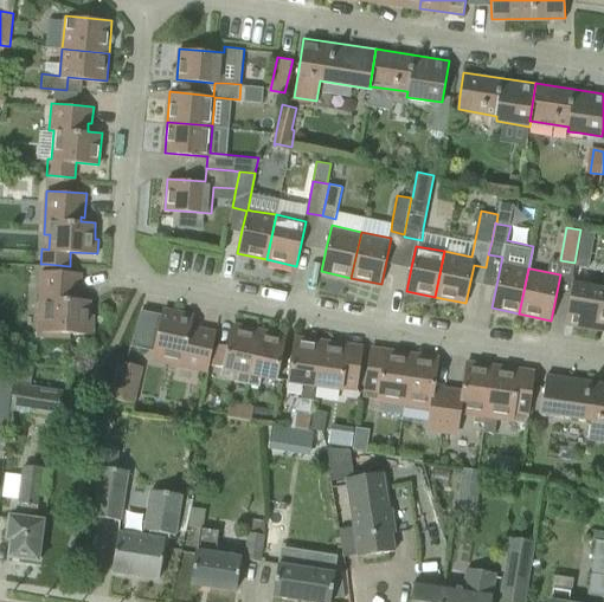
[(43,335),(66,336),(71,337),(71,332),(94,334),(95,314),(90,314),(91,299),(76,298),(77,290),(81,290),(82,272),(42,270),(39,309),(44,309),(43,335)]
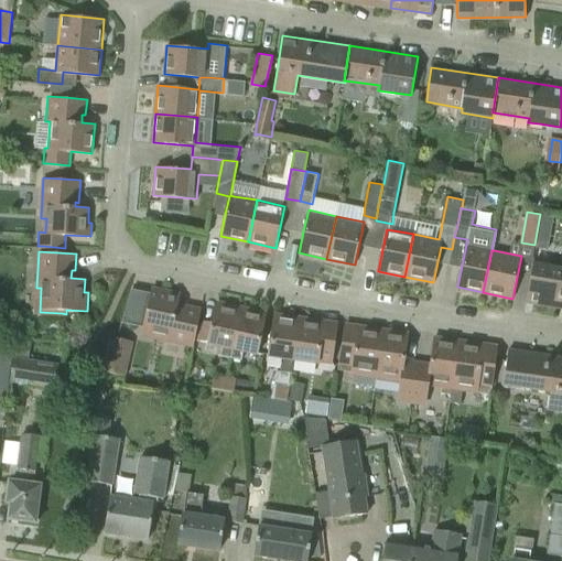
[(530,279),(527,301),(561,308),(561,268),(535,262),(530,279)]
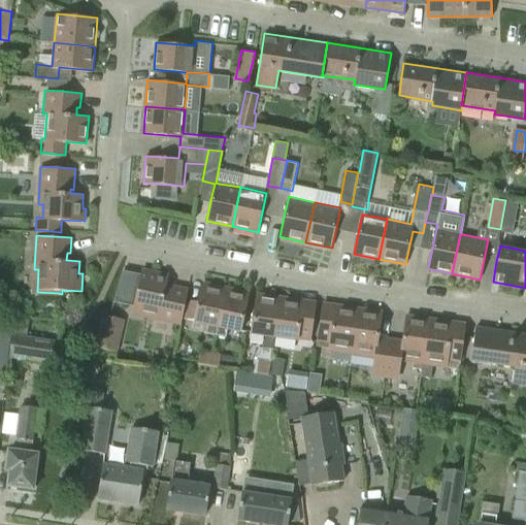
[(133,310),(182,322),(189,290),(167,286),(169,275),(142,270),(133,310)]
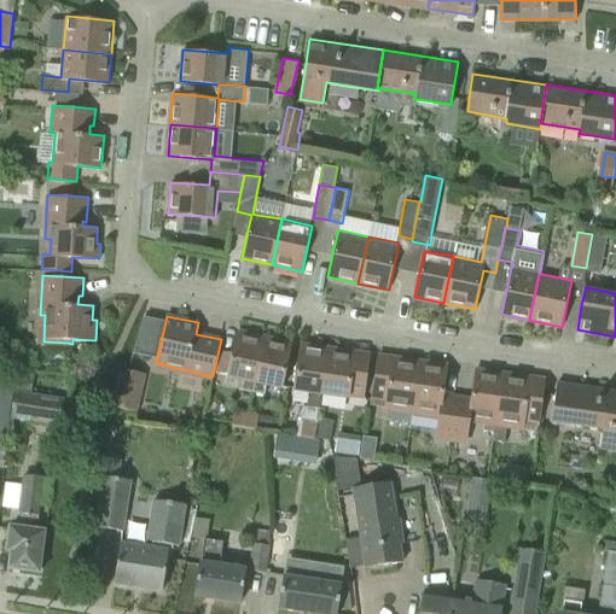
[(243,387),(254,390),(265,337),(238,331),(233,352),(224,350),(219,370),(228,372),(228,373),(244,376),(243,387)]
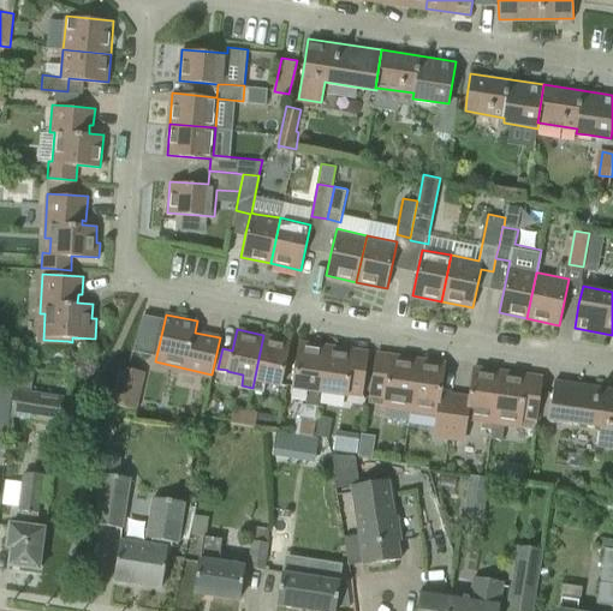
[(263,335),(253,388),(263,390),(266,379),(283,383),(291,341),(263,335)]
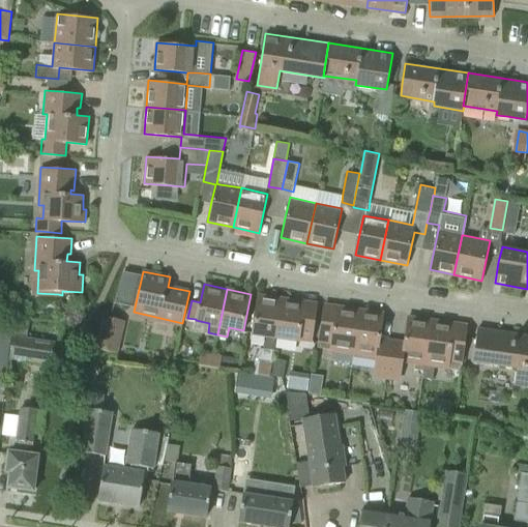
[(276,335),(282,298),(258,295),(253,332),(266,334),(264,347),(274,348),(276,335)]
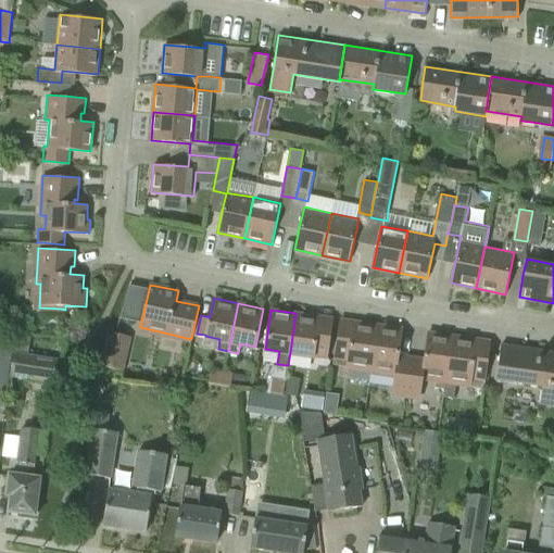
[(334,318),(296,313),(290,352),(315,356),(315,353),(328,354),(334,318)]
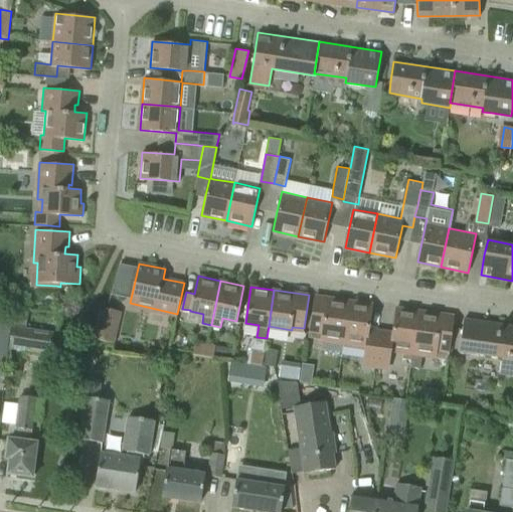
[(321,338),(344,342),(350,301),(315,296),(310,330),(322,331),(321,338)]
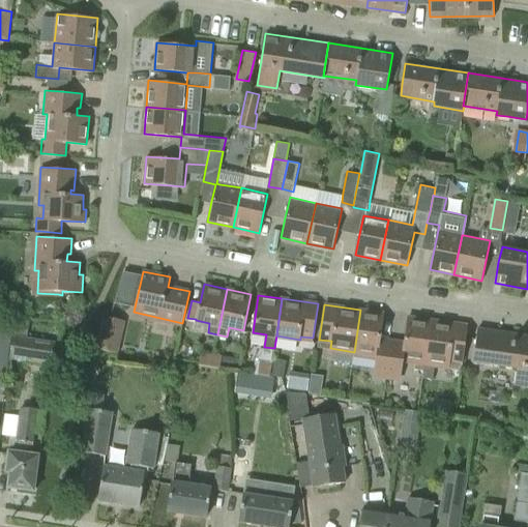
[(375,373),(387,375),(392,335),(381,333),(384,314),(360,310),(354,352),(378,355),(375,373)]
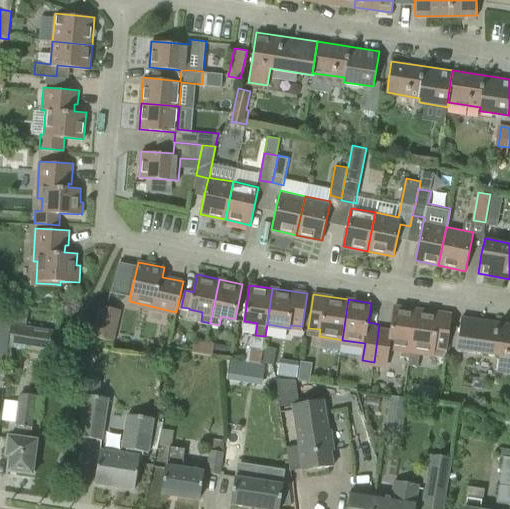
[(379,324),(374,362),(386,363),(388,346),(402,348),(401,355),(410,357),(417,309),(394,306),(391,326),(379,324)]
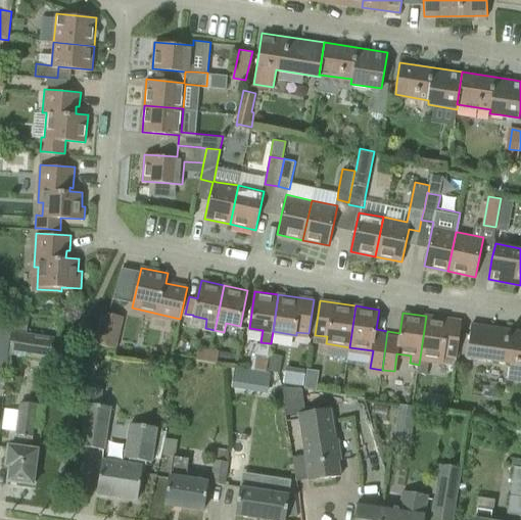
[(97,343),(114,347),(122,318),(103,314),(97,343)]
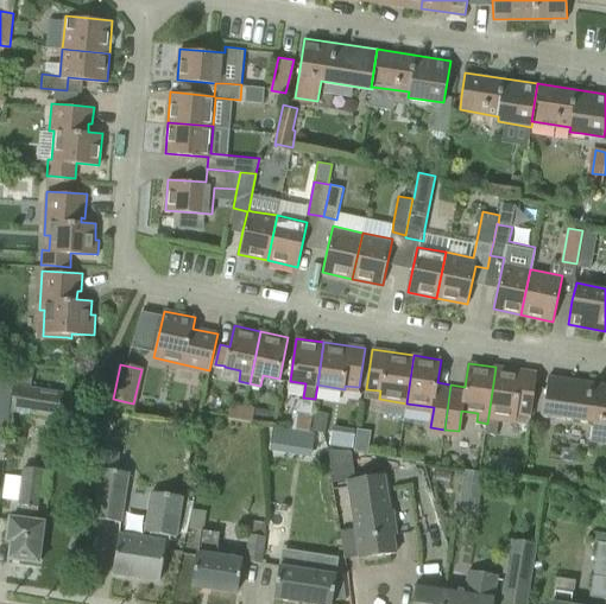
[(537,373),(496,367),(487,424),(499,425),(500,417),(516,419),(517,411),(531,413),(537,373)]
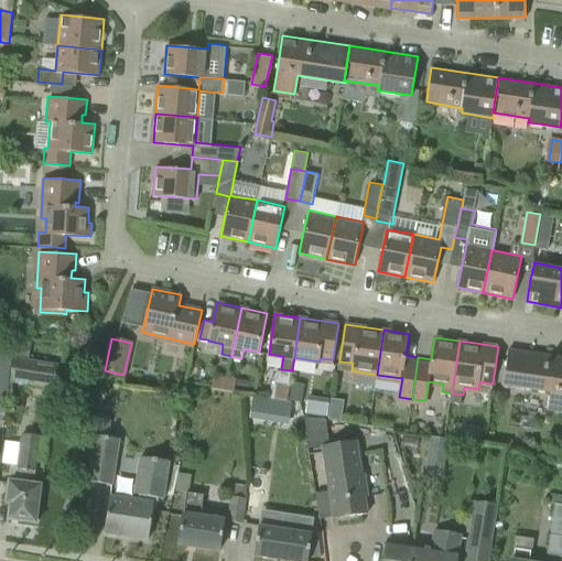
[(561,355),(509,348),(506,370),(504,385),(550,391),(548,410),(561,412),(561,355)]
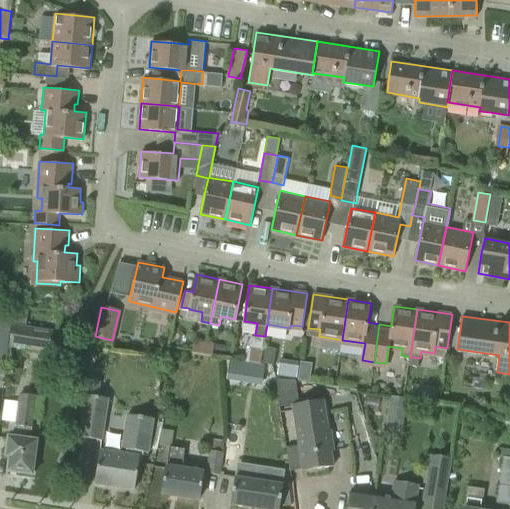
[(9,345),(31,348),(50,351),(54,330),(13,323),(9,345)]
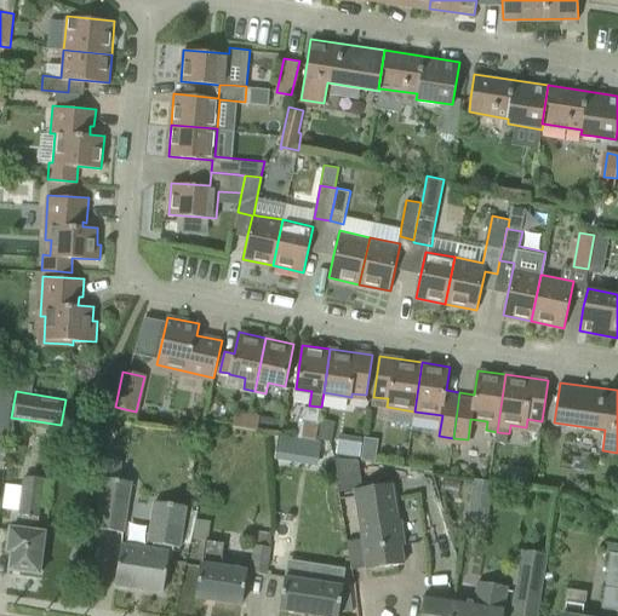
[(235,424),(249,426),(250,413),(250,412),(238,409),(235,424)]
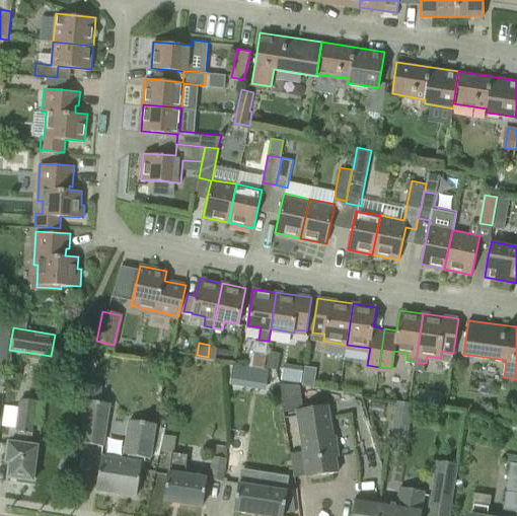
[(209,346),(208,357),(216,358),(218,347),(209,345),(209,346)]
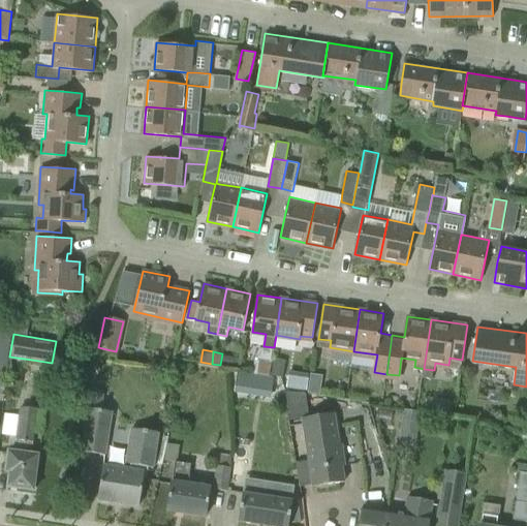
[(258,371),(271,373),(272,360),(259,359),(258,371)]
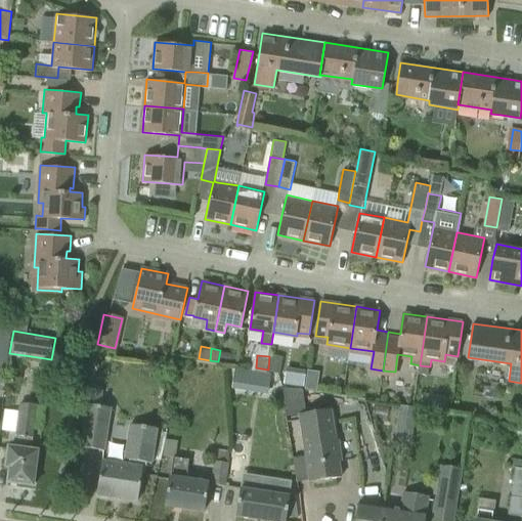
[(236,370),(234,382),(251,384),(253,372),(236,370)]
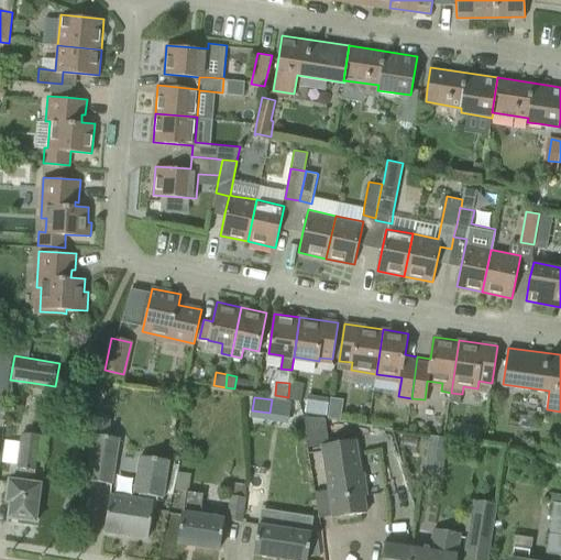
[(10,480),(8,501),(11,502),(10,517),(37,520),(43,483),(34,482),(37,458),(45,459),(48,435),(22,431),(17,480),(10,480)]
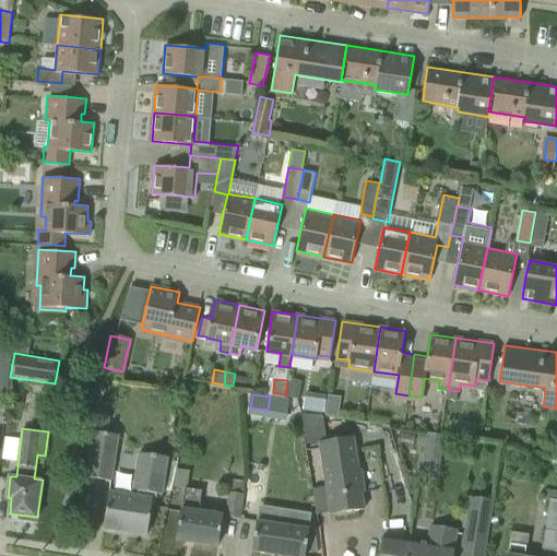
[(87,476),(111,480),(119,434),(95,429),(87,476)]
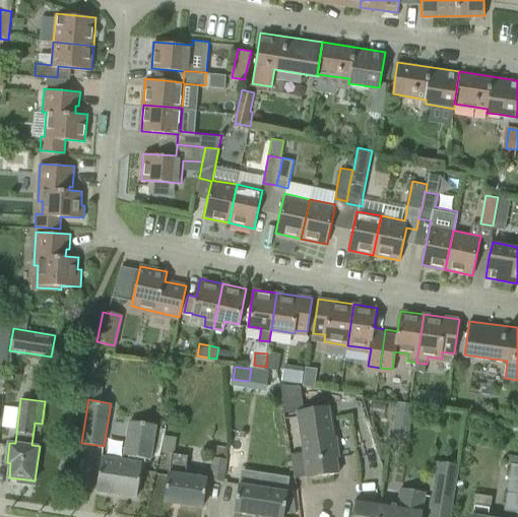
[(394,423),(410,426),(414,402),(398,400),(394,423)]
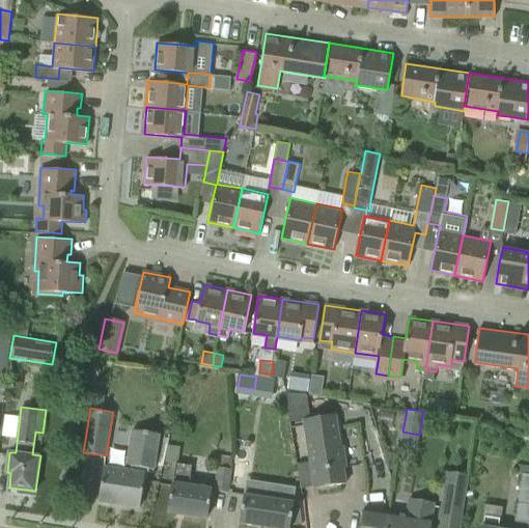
[(336,413),(303,418),(303,419),(310,461),(314,485),(314,487),(346,482),(343,466),(346,466),(344,453),(343,445),(341,445),(337,414),(336,413)]
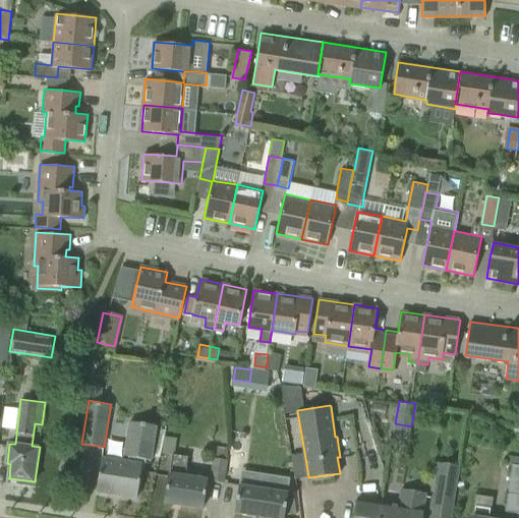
[(136,498),(141,470),(145,470),(147,458),(152,459),(158,424),(131,420),(127,440),(132,441),(129,461),(103,457),(97,491),(136,498)]
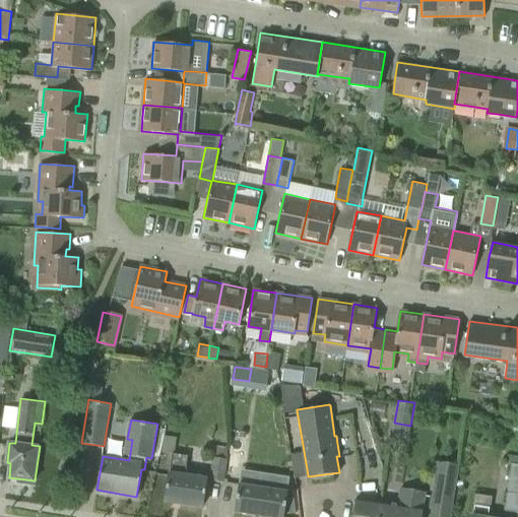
[(215,455),(211,479),(224,481),(228,457),(230,446),(211,443),(210,455),(215,455)]
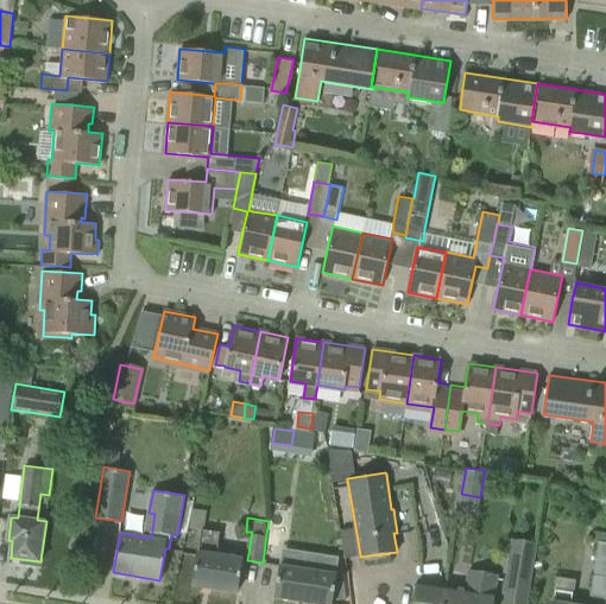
[(218,555),(221,532),(202,528),(193,585),(238,591),(242,559),(218,555)]
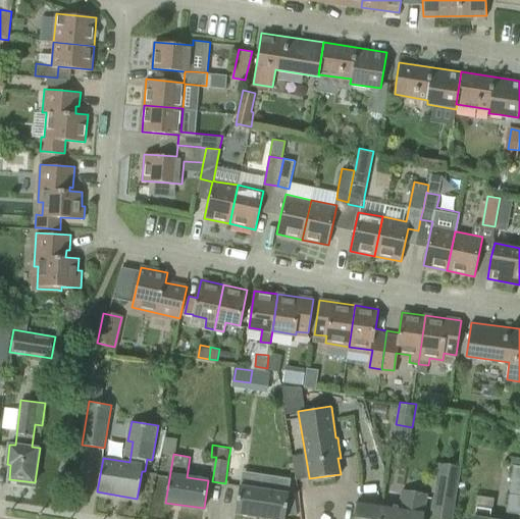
[(431,518),(432,518),(452,518),(460,465),(439,462),(431,518)]
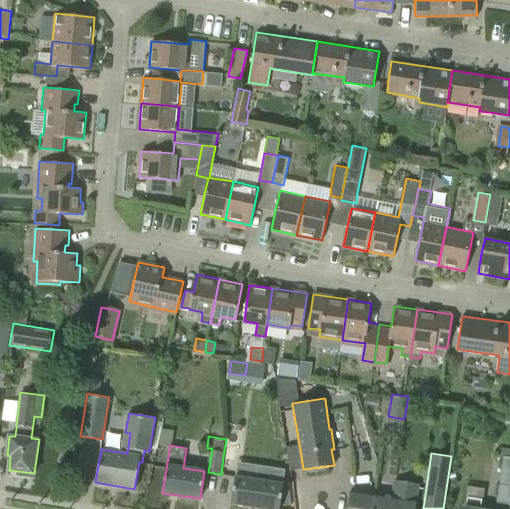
[(496,502),(509,504),(509,457),(503,456),(496,502)]
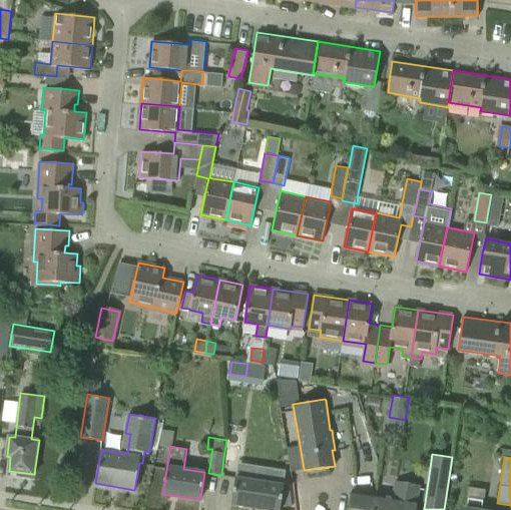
[(269,476),(236,471),(231,504),(269,509),(280,509),(284,484),(269,482),(269,476)]
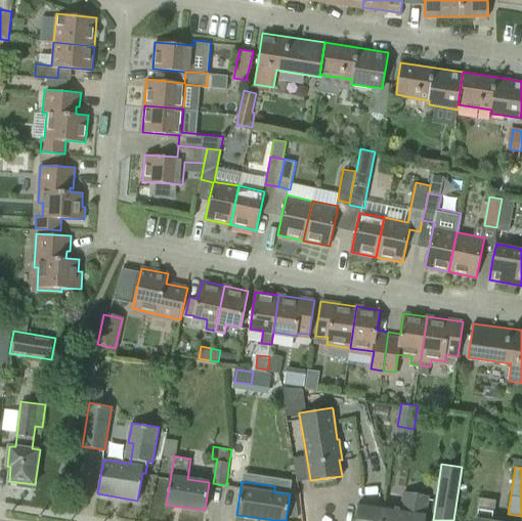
[(425,520),(427,512),(426,512),(429,494),(402,490),(400,508),(393,507),(385,506),(382,520),(425,520)]
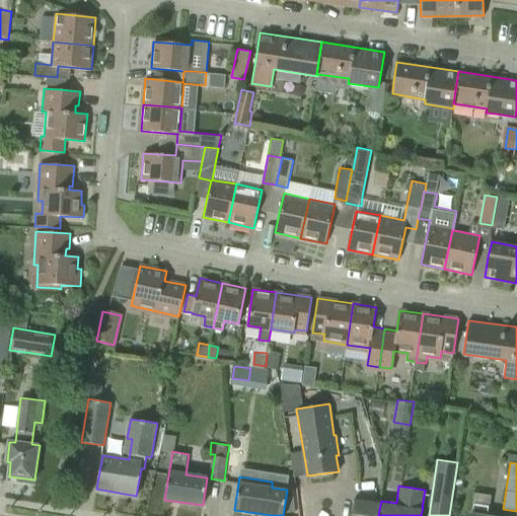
[(470,515),(488,515),(492,495),(474,492),(471,514),(470,514),(470,515)]
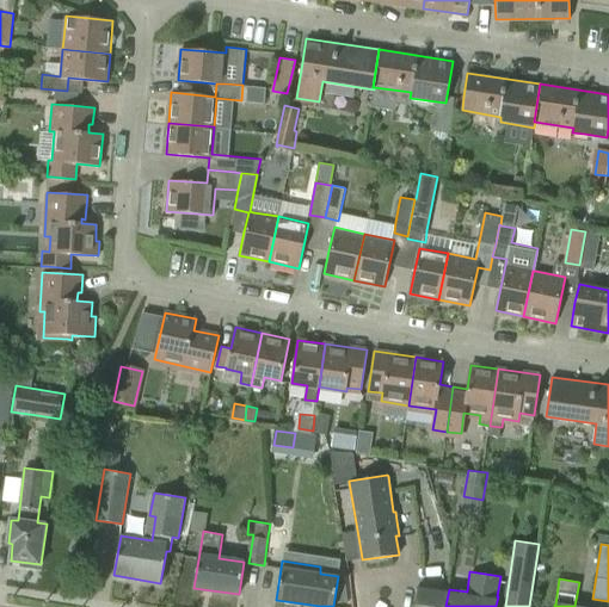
[(414,606),(446,606),(449,589),(419,584),(414,606)]
